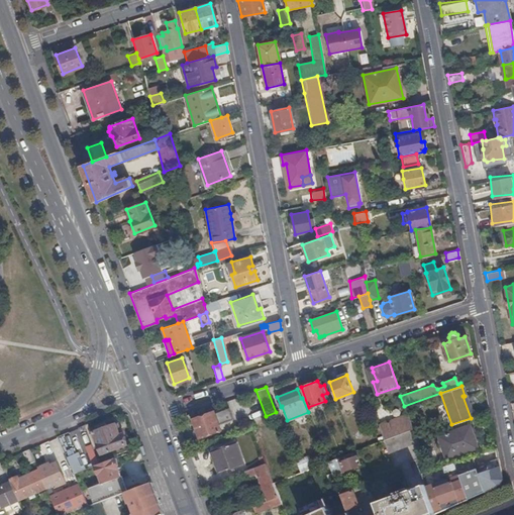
[(200,437),(221,429),(218,423),(232,418),(228,407),(214,412),(214,411),(193,418),(200,437)]
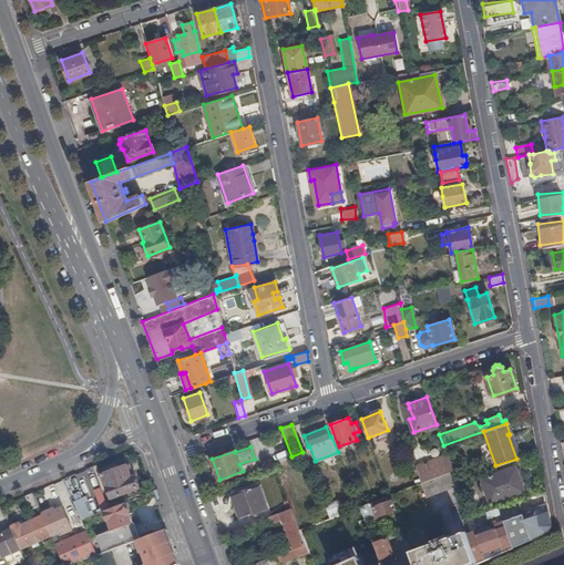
[(416,465),(421,482),(453,470),(447,454),(416,465)]
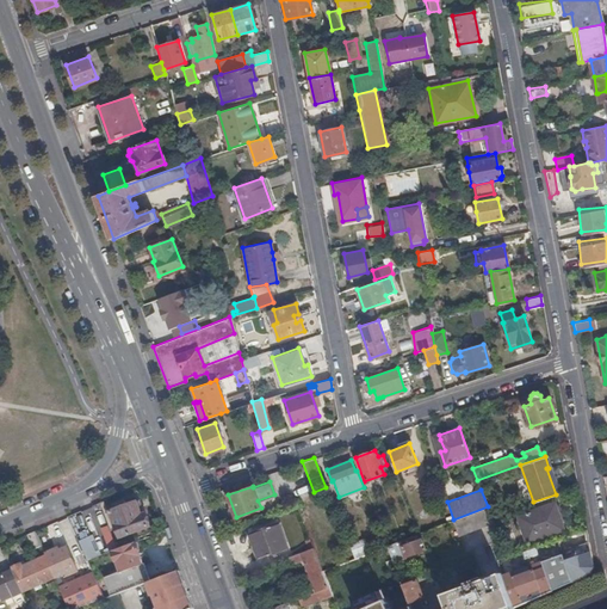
[(148,526),(143,511),(140,514),(135,500),(109,510),(118,536),(148,526)]
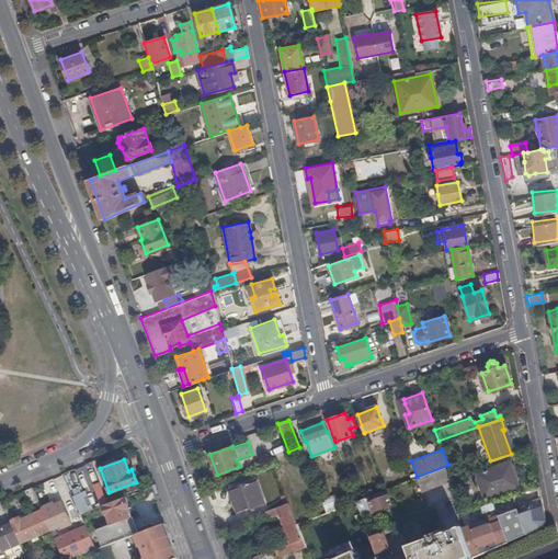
[(484,497),(507,489),(505,486),(515,481),(509,461),(476,472),(484,497)]
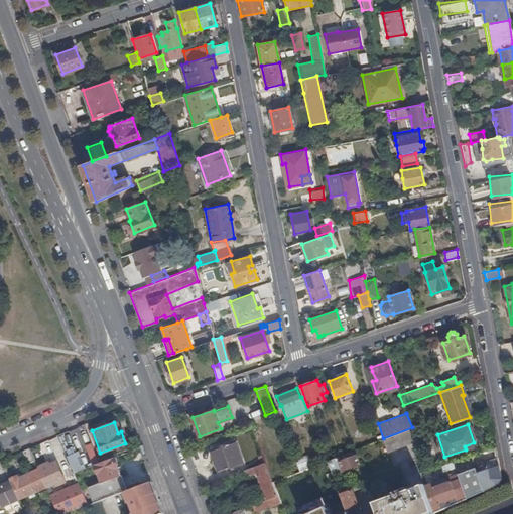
[(412,427),(383,438),(388,452),(416,440),(414,435),(412,427)]
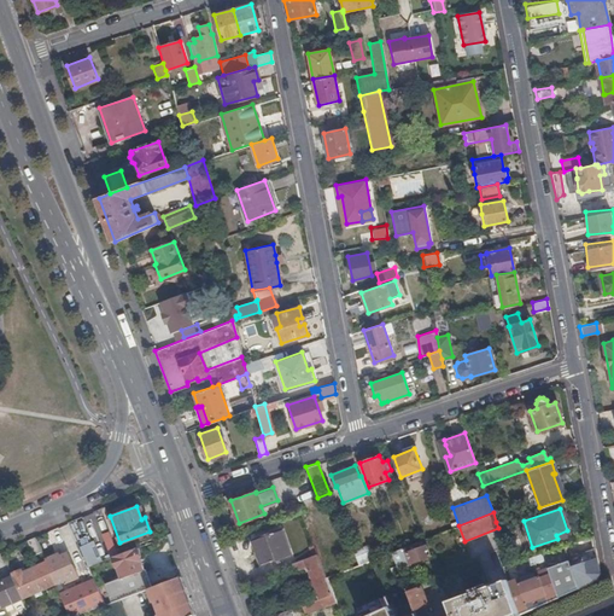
[(291,555),(280,528),(250,540),(259,564),(278,558),(278,559),(291,555)]
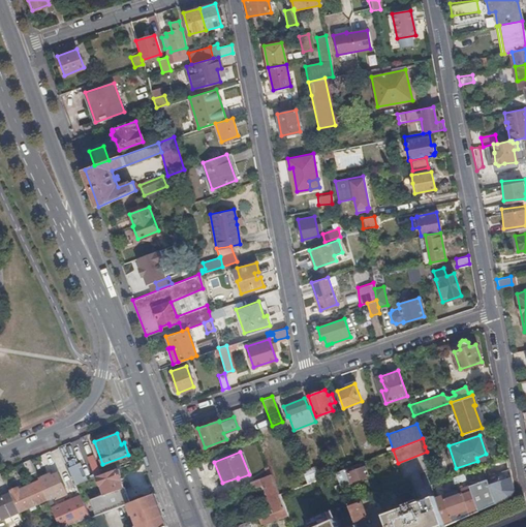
[(90,467),(96,466),(93,454),(87,455),(90,467)]
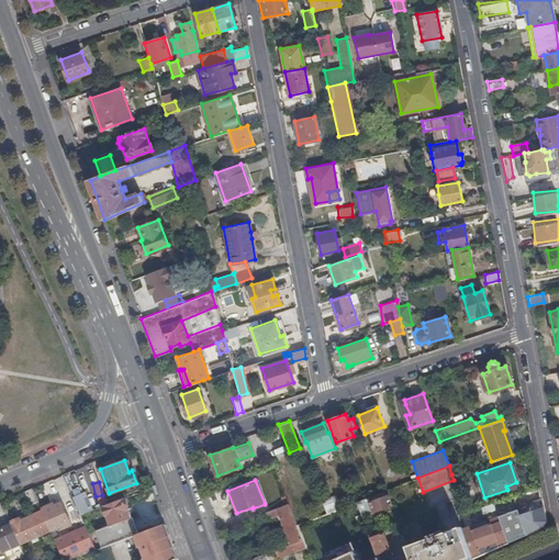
[(31,488),(23,491),(29,504),(37,501),(31,488)]
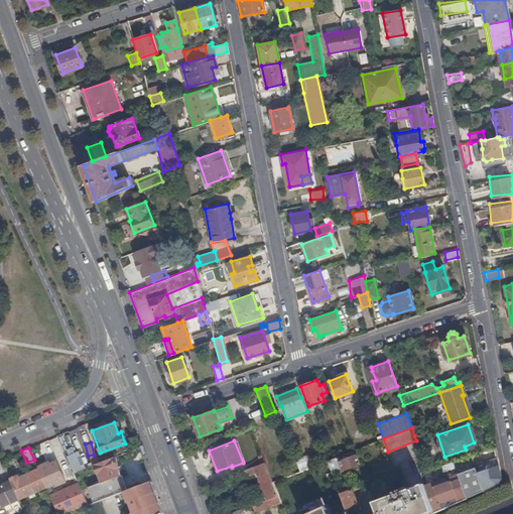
[(66,453),(70,470),(83,467),(79,450),(66,453)]
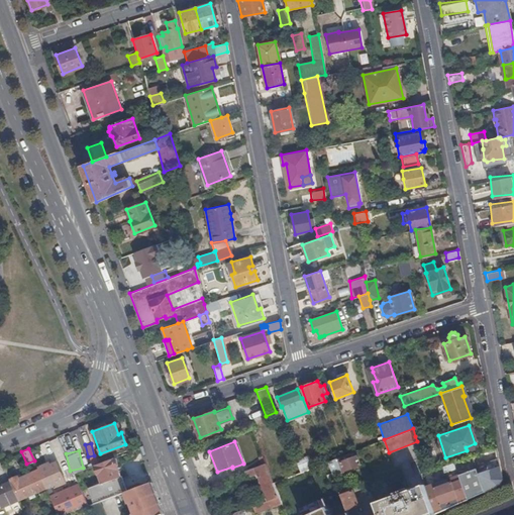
[(361,464),(355,450),(338,456),(339,459),(341,465),(339,465),(340,470),(343,470),(343,471),(361,464)]
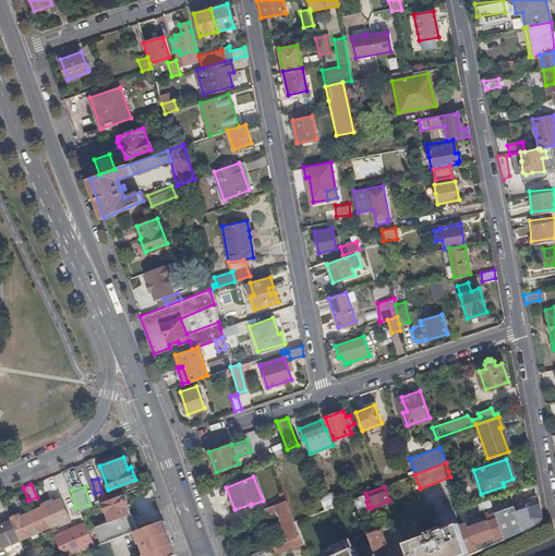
[(332,506),(337,504),(332,492),(318,497),(324,509),(332,506)]
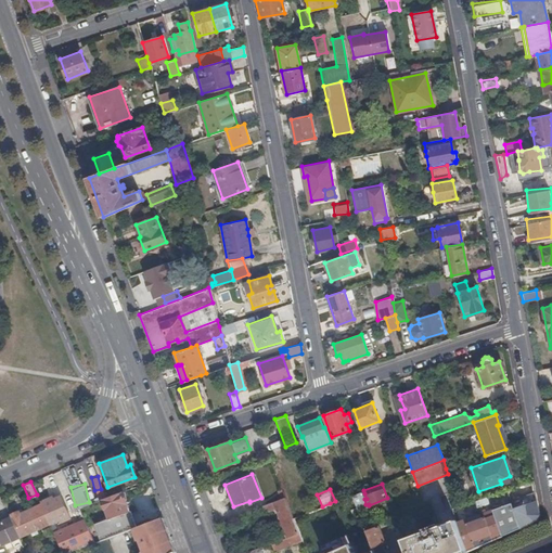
[(487,496),(489,502),(492,510),(493,512),(513,505),(512,504),(506,489),(487,496)]
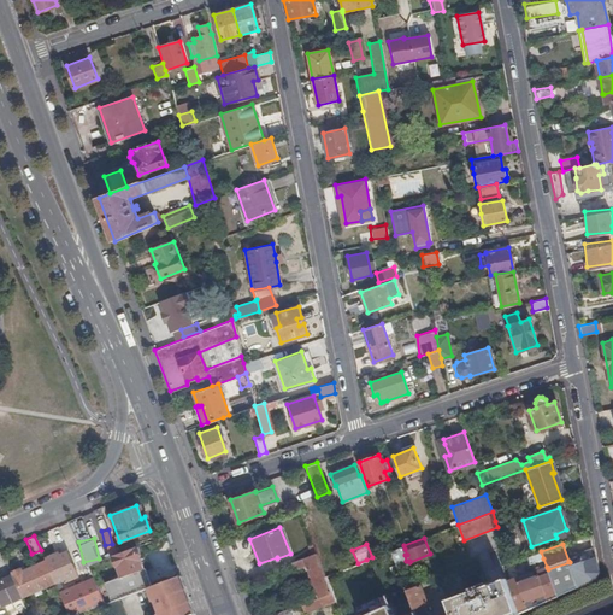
[(135,546),(111,555),(119,577),(124,574),(128,585),(129,584),(129,586),(124,589),(127,595),(147,587),(136,560),(140,558),(135,546)]
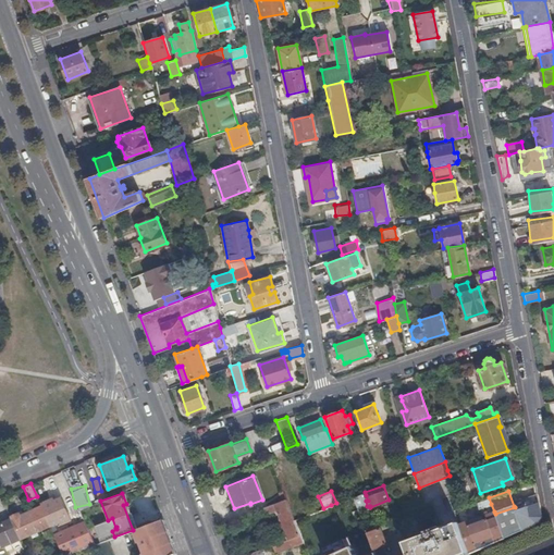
[(540,517),(536,493),(515,501),(516,506),(514,506),(515,507),(522,530),(537,523),(540,517)]
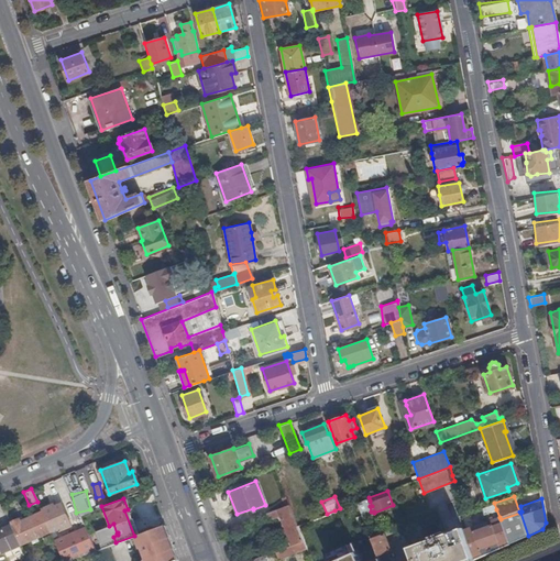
[(363,504),(362,501),(357,502),(362,516),(368,514),(363,504)]
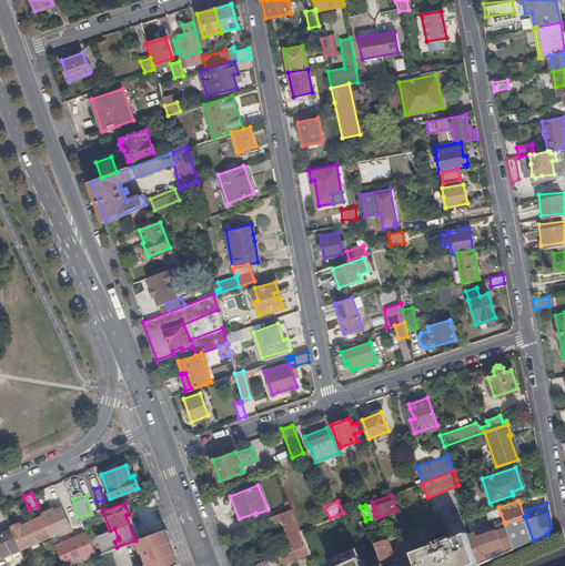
[(134,521),(150,519),(149,506),(133,507),(134,521)]
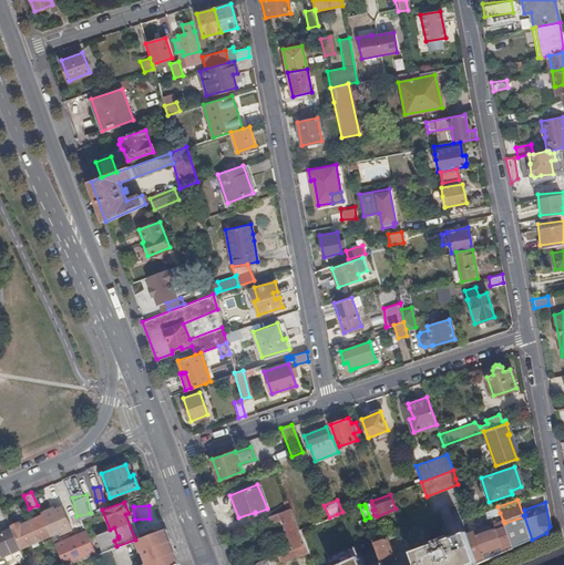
[(41,514),(50,535),(62,530),(63,533),(71,528),(61,506),(52,511),(50,507),(40,512),(41,514)]
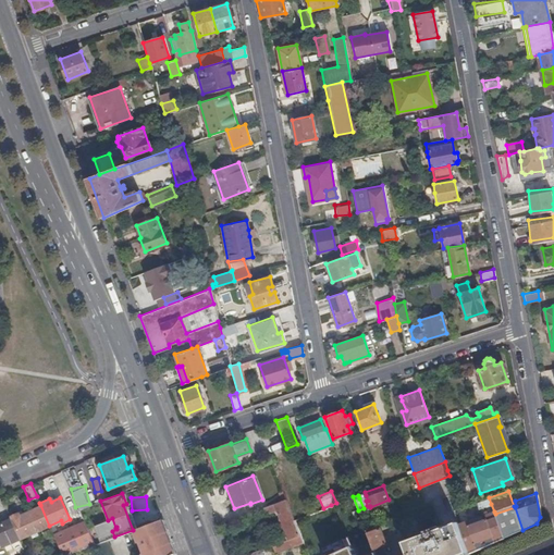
[(489,497),(476,502),(479,508),(491,504),(489,497)]
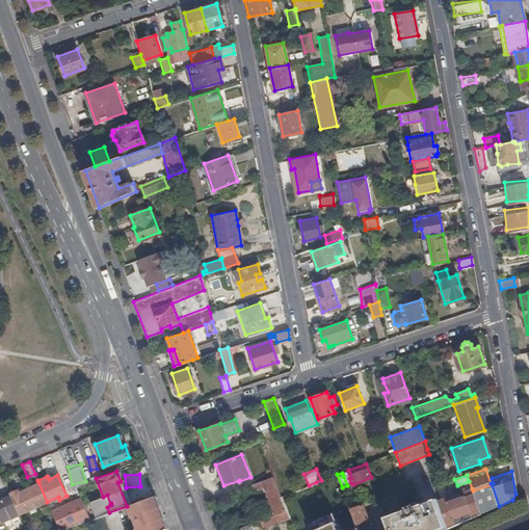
[(286,510),(281,497),(272,476),(255,482),(258,488),(263,486),(274,514),(286,510)]
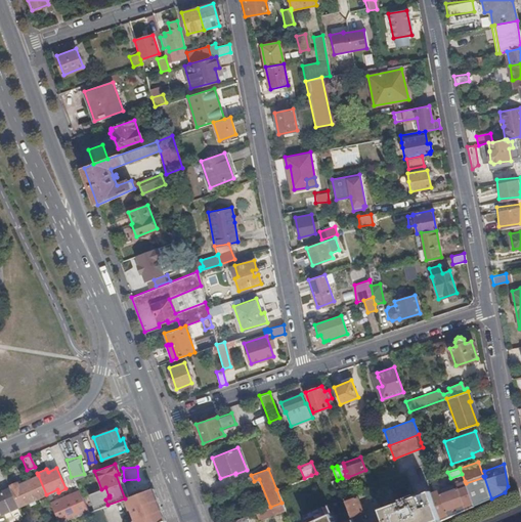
[(319,478),(317,473),(316,473),(311,475),(313,482),(320,479),(319,478)]
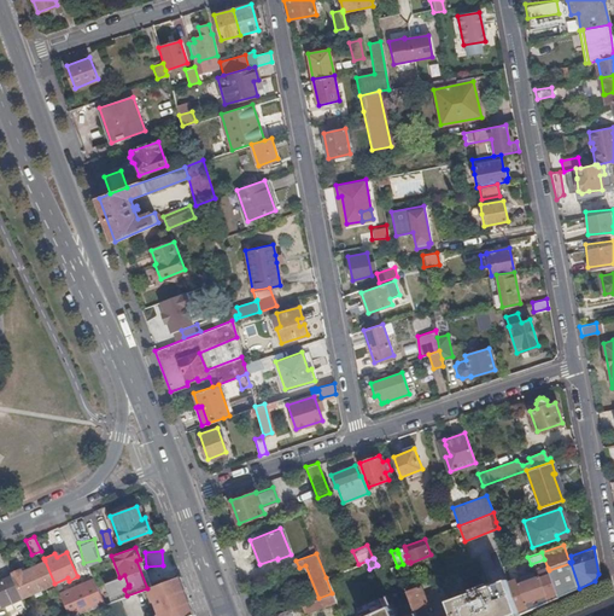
[(10,573),(11,576),(21,598),(54,583),(45,561),(21,571),(21,569),(10,573)]
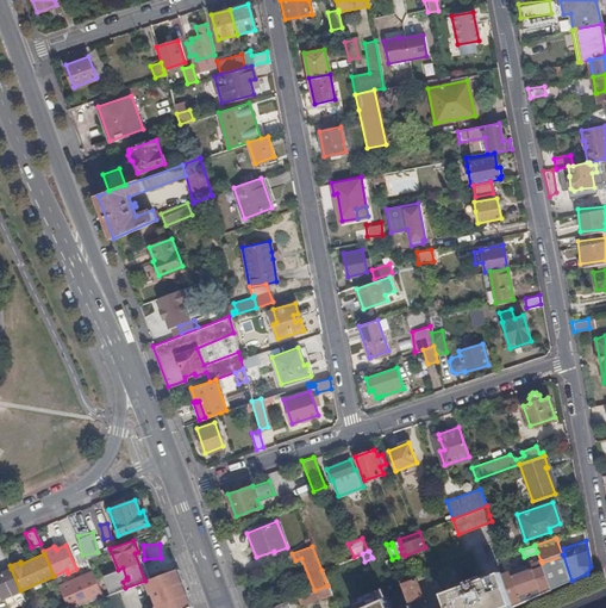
[(563,556),(542,563),(551,589),(572,581),(563,556)]
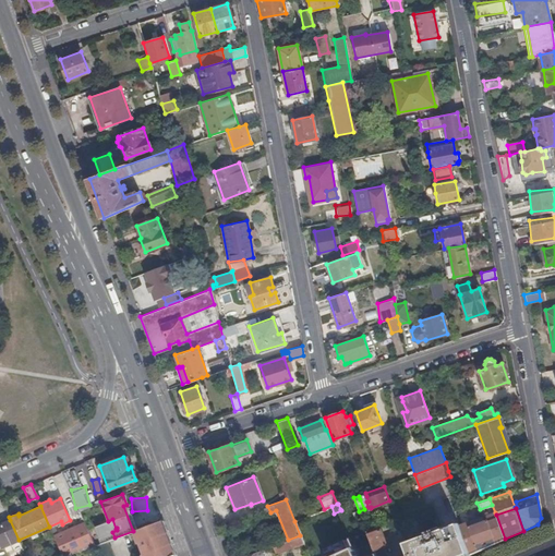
[(467,521),(458,524),(468,552),(469,555),(505,539),(496,515),(495,512),(484,516),(486,520),(471,524),(471,522),(468,523),(467,521)]
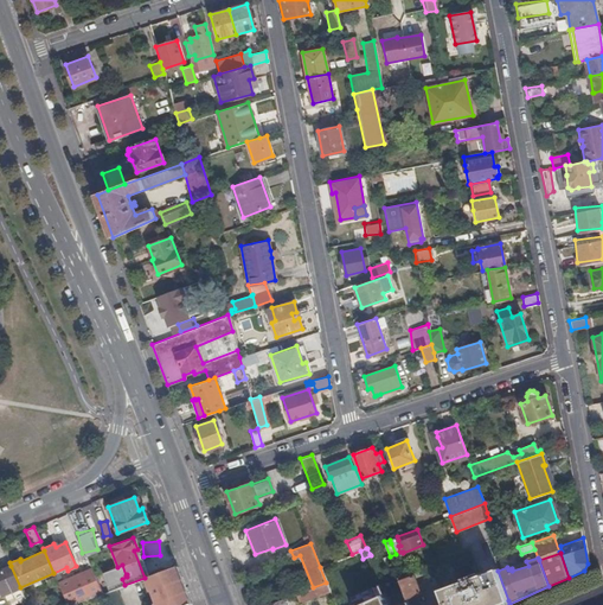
[(346,599),(332,562),(320,567),(326,583),(329,590),(334,604),(346,599)]
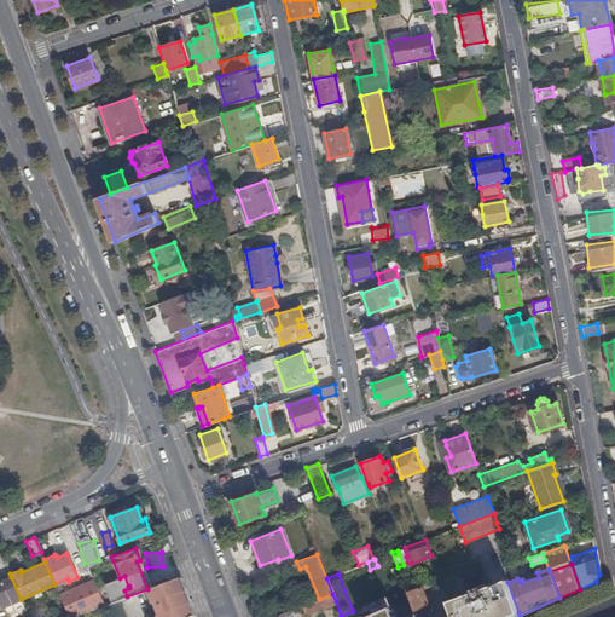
[(0,604),(3,604),(4,606),(21,599),(11,577),(0,582),(0,604)]
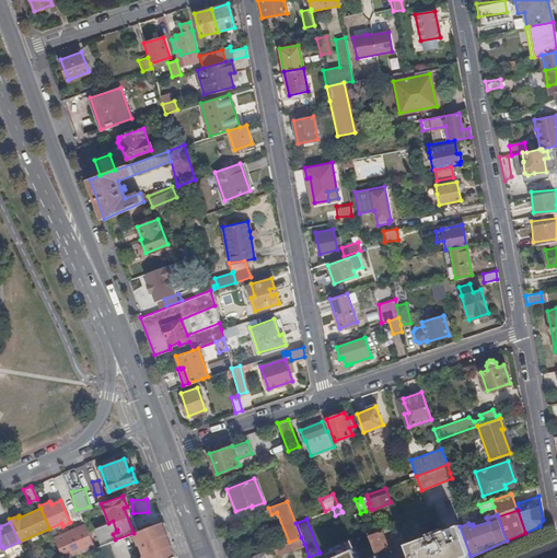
[(171,557),(175,557),(163,522),(137,531),(141,543),(138,544),(142,557),(171,557)]
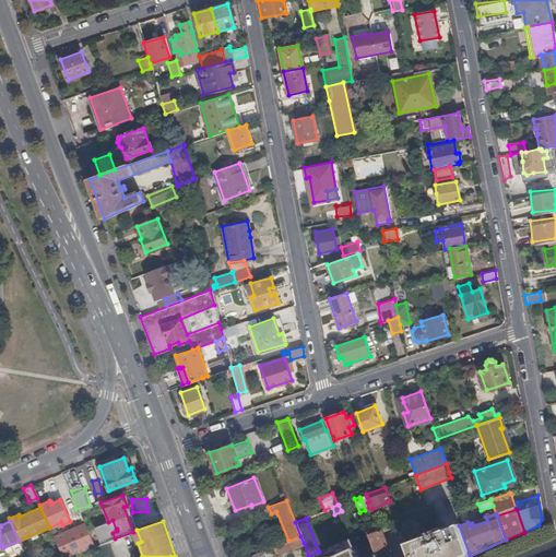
[(55,531),(51,533),(61,556),(63,556),(93,547),(94,546),(84,526),(83,522),(57,534),(55,531)]
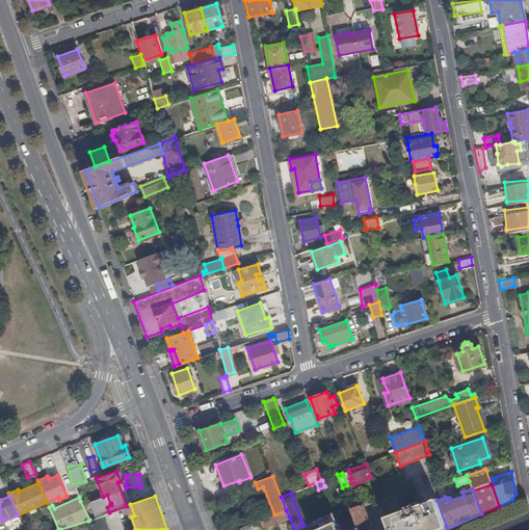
[(89,497),(80,501),(89,520),(91,519),(90,517),(97,513),(89,497)]
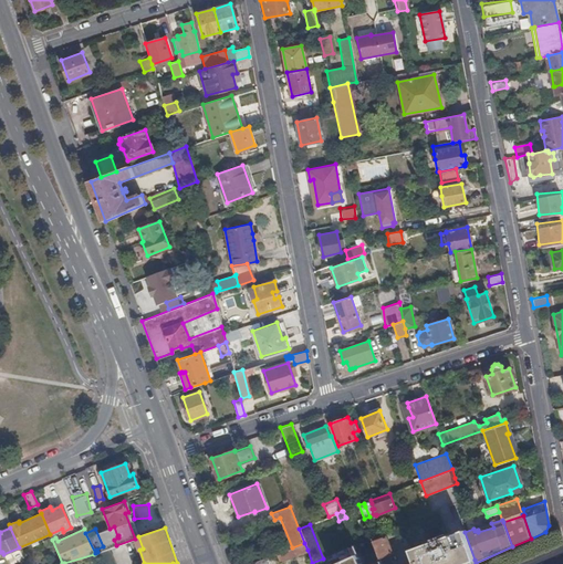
[(464,530),(403,549),(407,561),(407,563),(462,563),(475,560),(465,532),(464,530)]
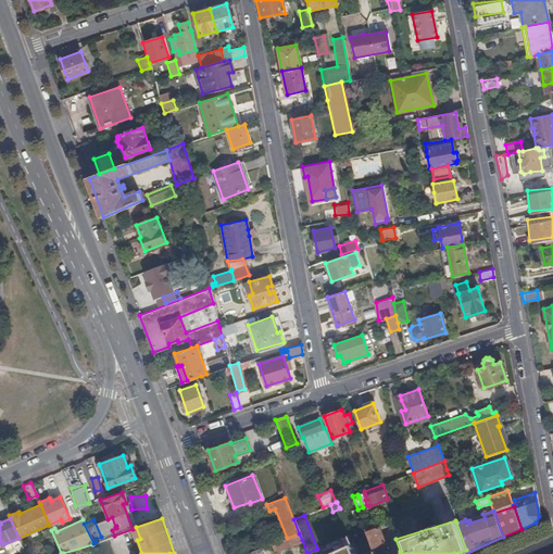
[(400,553),(400,551),(393,553),(385,553),(381,543),(384,542),(377,525),(362,530),(368,546),(371,553),(400,553)]
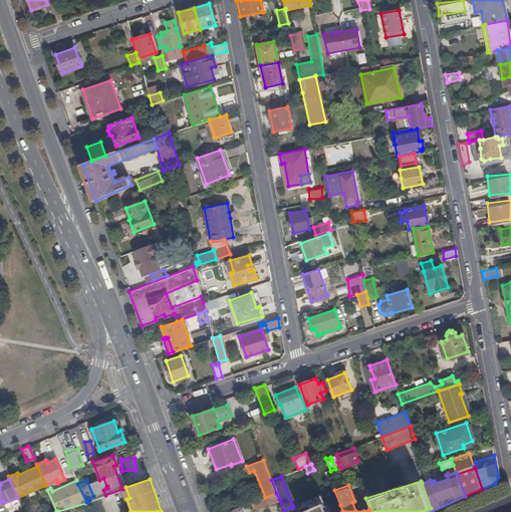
[(103,511),(98,498),(88,501),(86,502),(85,503),(87,506),(89,511),(103,511)]
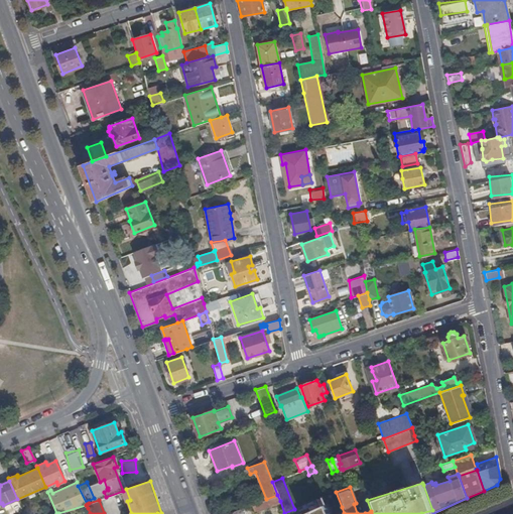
[(342,513),(342,512),(337,513),(323,513),(319,504),(294,513),(342,513)]
